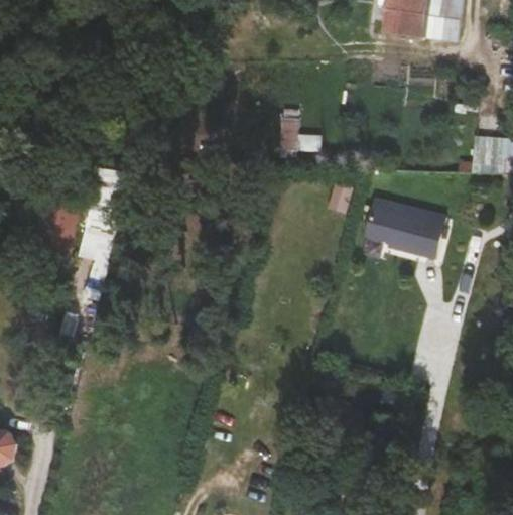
[(384,0),(380,31),(455,40),(460,0),(384,0)]
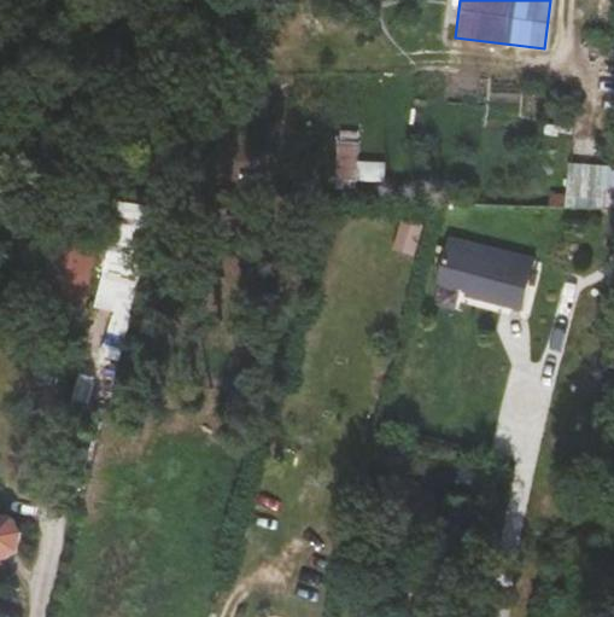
[(341,135),(333,186),(352,188),(361,139),(341,135)]
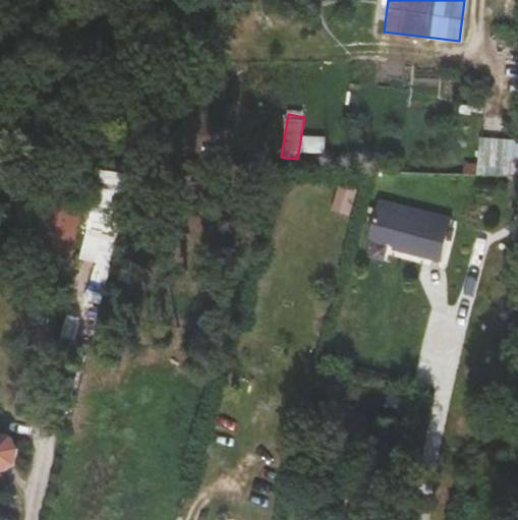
[(517,176),(517,140),(477,138),(474,175),(507,176),(517,176)]
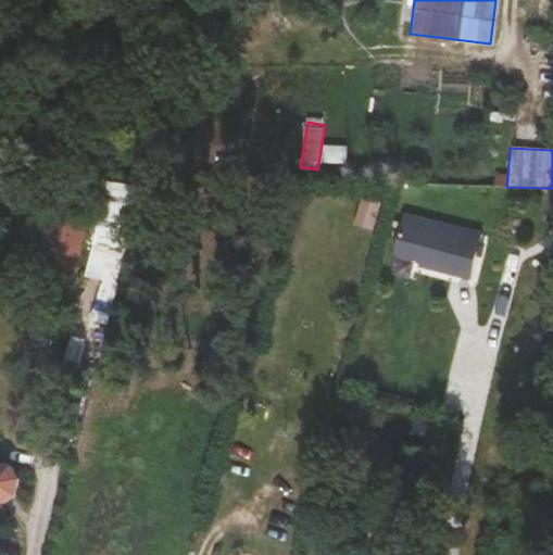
[(109,184),(79,184),(76,202),(99,205),(93,237),(113,240),(123,184),(109,184)]
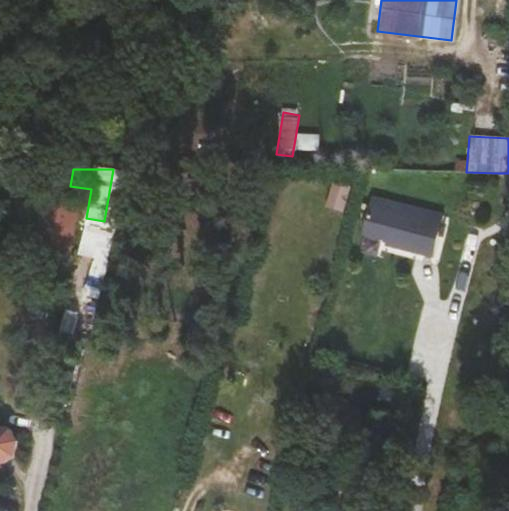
[(498,173),(466,172),(464,184),(497,184),(498,173)]
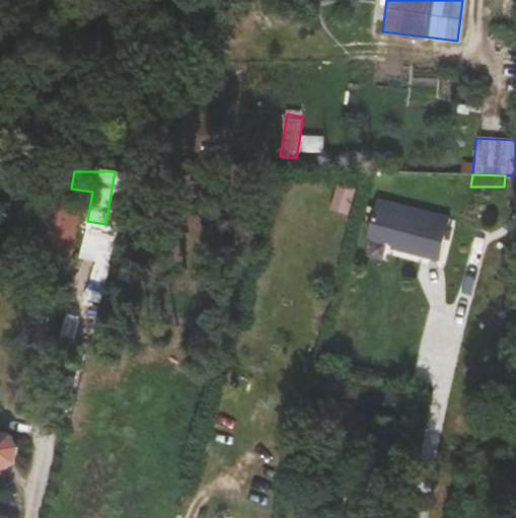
[(40,250),(66,256),(77,203),(51,198),(40,250)]
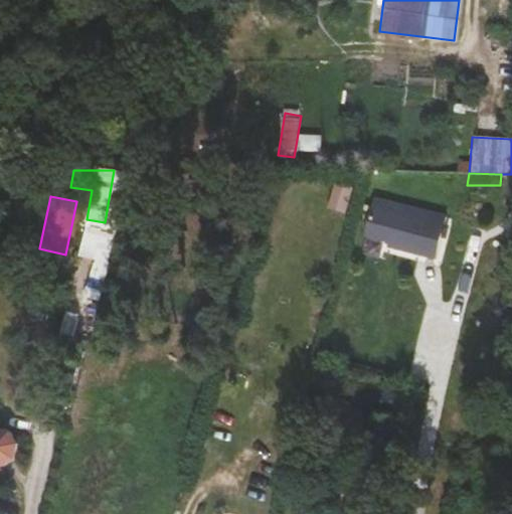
[(388,209),(387,217),(423,226),(425,219),(388,209)]
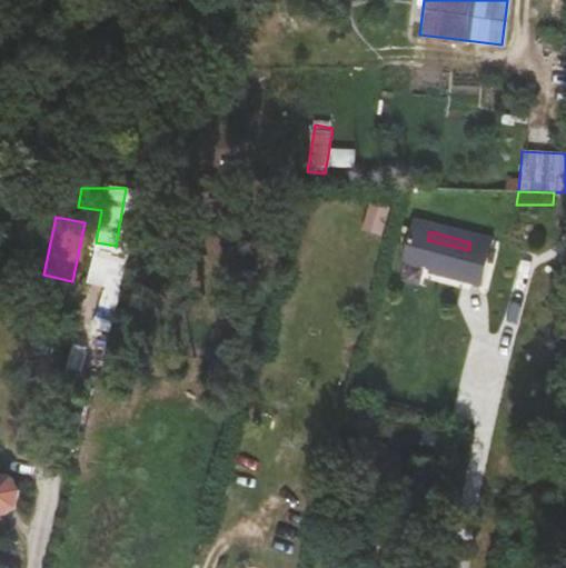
[(473,233),(470,242),(468,250),(428,240),(408,236),(403,258),(428,265),(428,270),(479,284),(492,239),(473,233)]
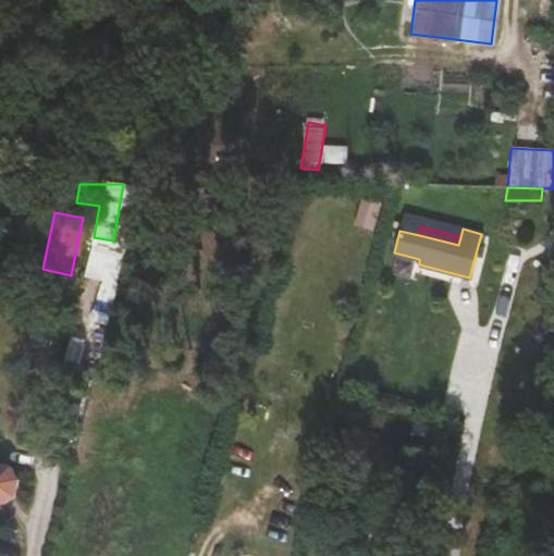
[(0,501),(1,501),(13,492),(16,476),(8,462),(0,461),(0,501)]
